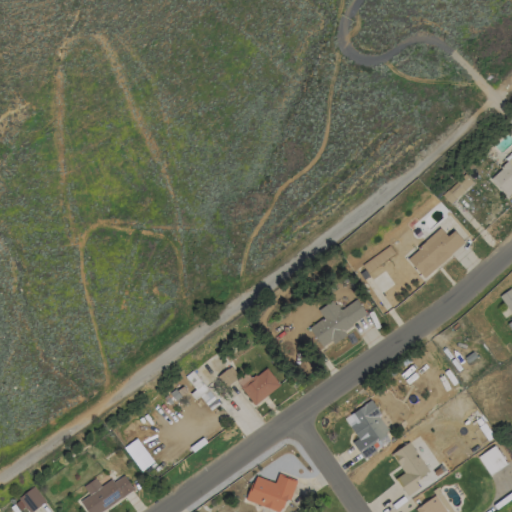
[(511,155),(488,178),(506,197),(511,191),(511,155)]
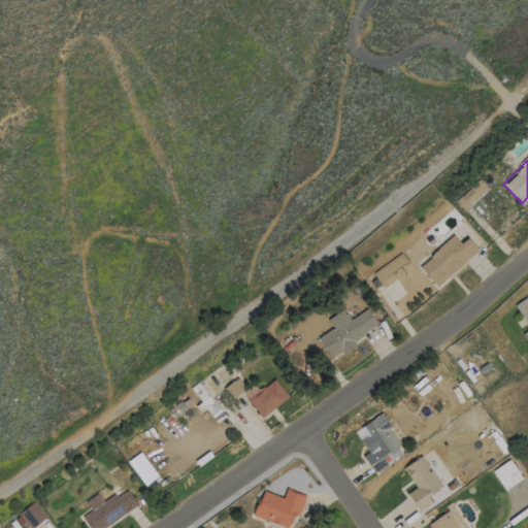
[(461,243),(454,235),(418,267),(436,287),(479,250),(467,237),(461,243)]
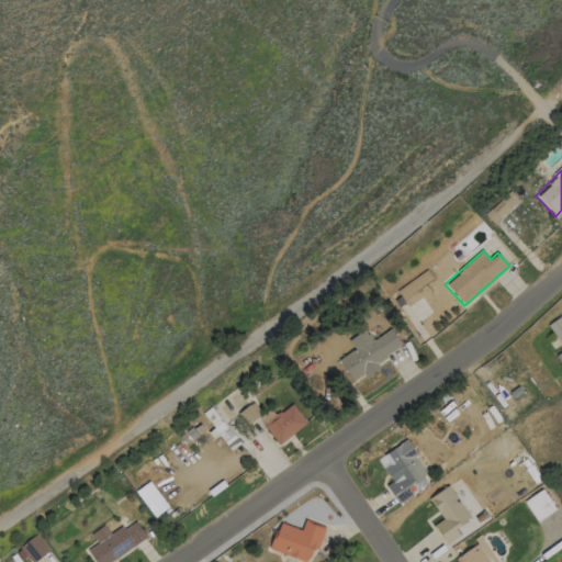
[(561,346),(561,350),(557,355),(561,363),(561,315),(548,325),(561,346)]
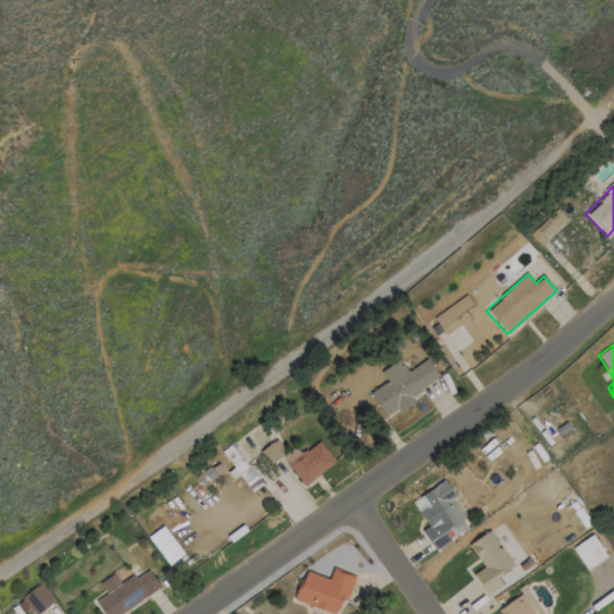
[(384,416),(440,380),(427,359),(405,372),(398,360),(380,372),(386,381),(369,392),(384,416)]
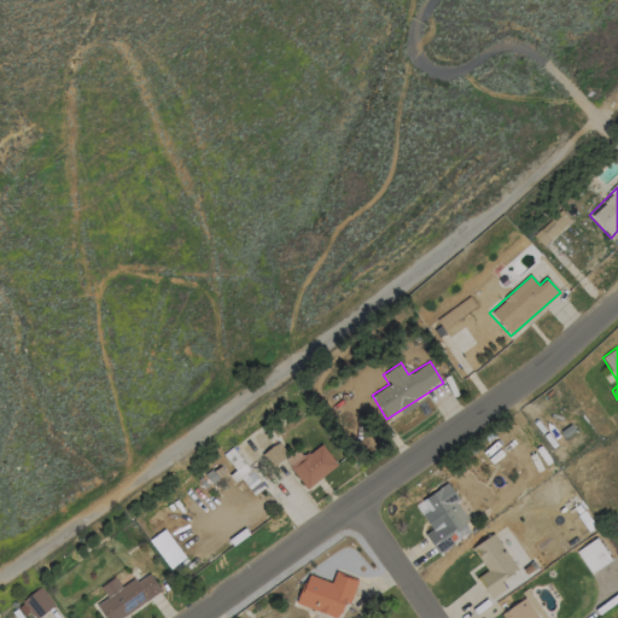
[(261,456),(272,467),(287,454),(277,442),(261,456)]
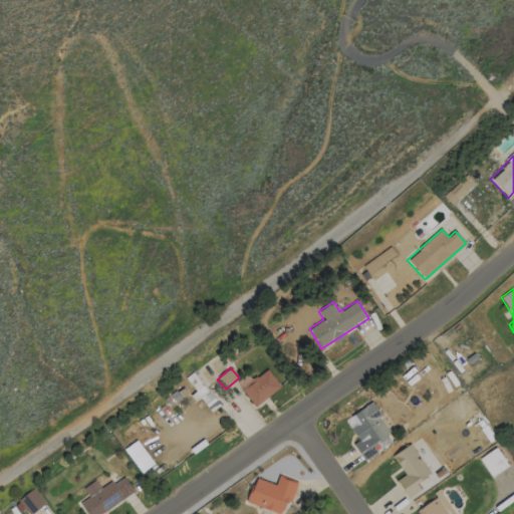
[(280,389),(269,369),(241,387),(252,406),(280,389)]
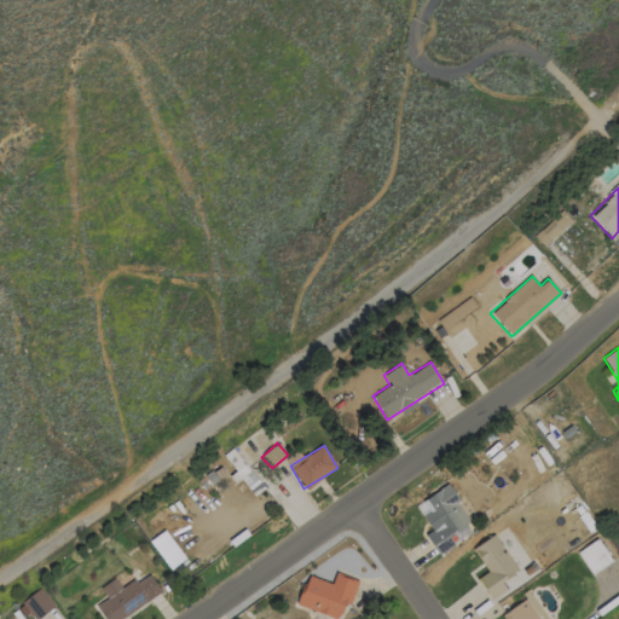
[(422,501),(438,526),(424,534),(439,555),(475,531),(445,485),(422,501)]
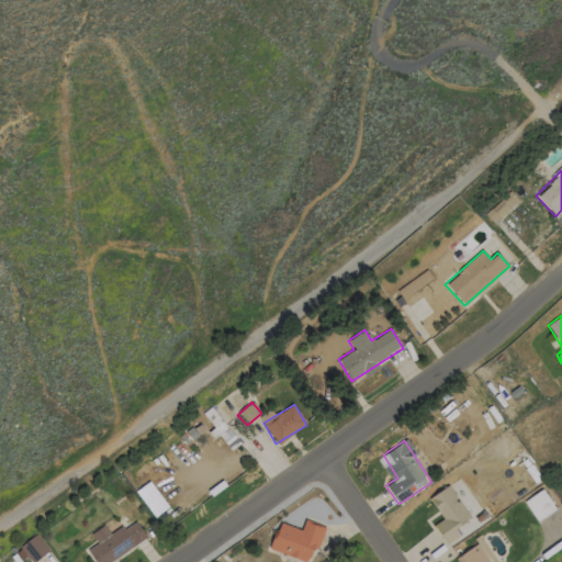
[(434,525),(446,543),(459,536),(454,528),(470,518),(450,485),(429,497),(442,519),(434,525)]
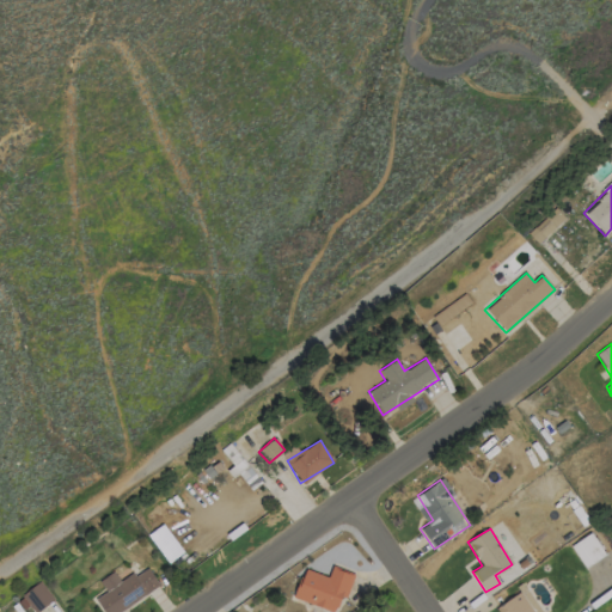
[(604,557),(593,533),(571,544),(582,567),(604,557)]
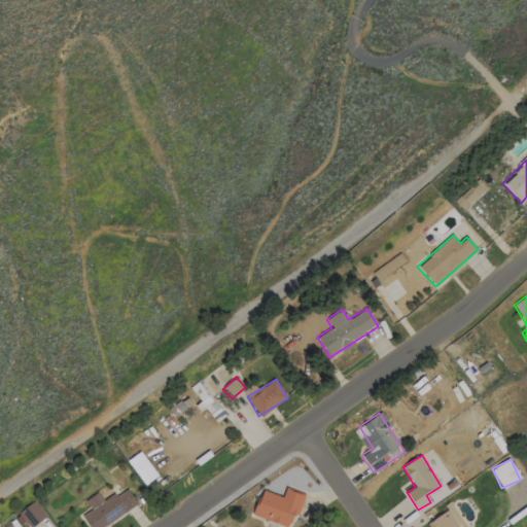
[(98,492),(85,500),(91,510),(81,516),(89,526),(101,526),(137,504),(127,487),(104,501),(98,492)]
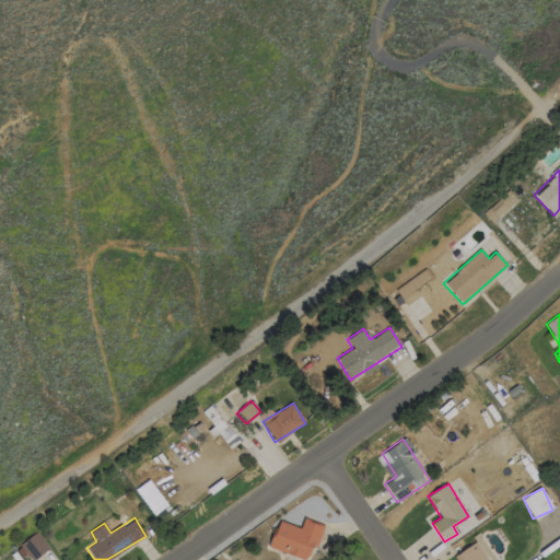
[(268,547),(303,559),(305,559),(311,546),(316,548),(324,525),(303,517),(300,528),(278,520),(268,547)]
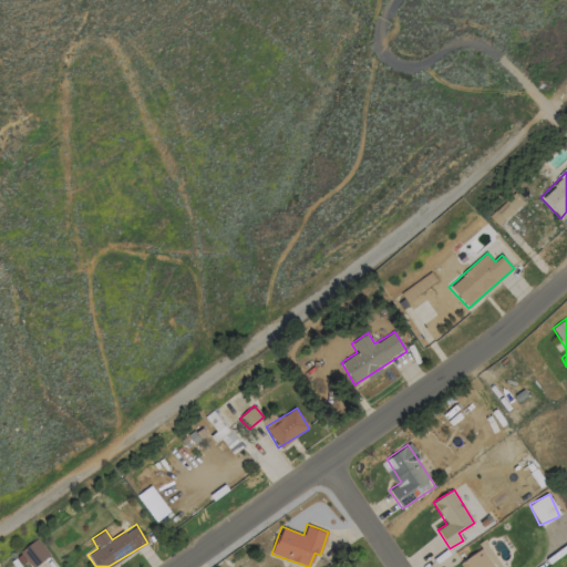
[(33,566),(49,555),(35,538),(19,552),(30,566),(33,566)]
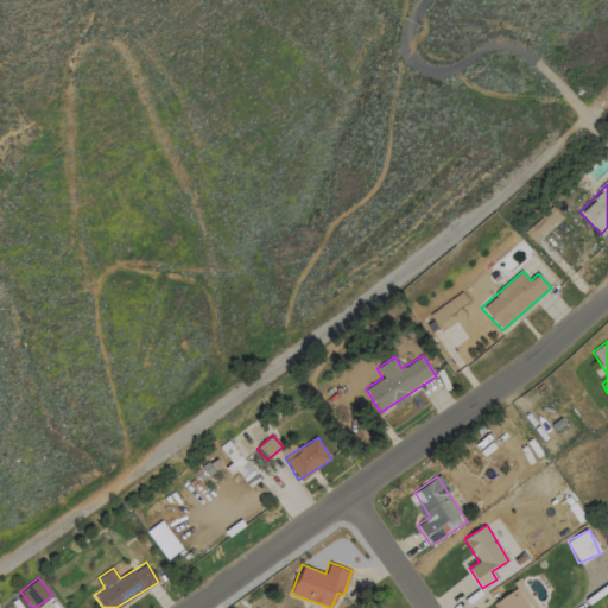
[(531,607),(536,606),(523,584),(494,602),(498,607),(531,607)]
